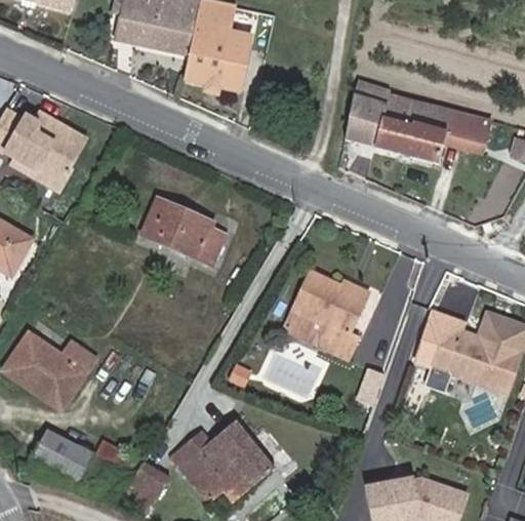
[(38,0),(72,9),(74,0),(38,0)]
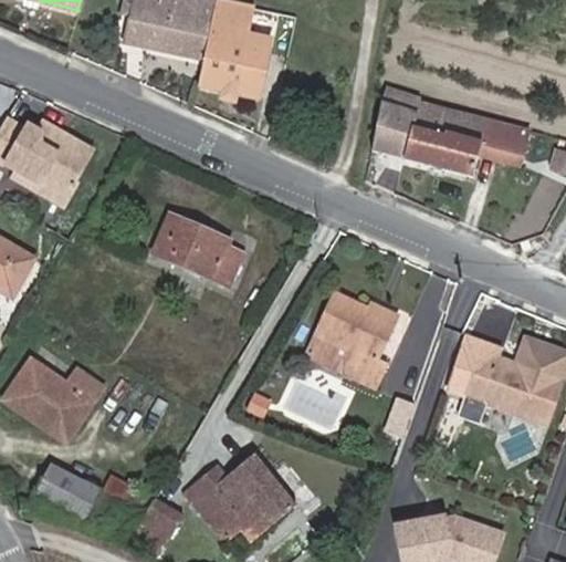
[(123,0),(121,12),(133,14),(136,0),(123,0)]
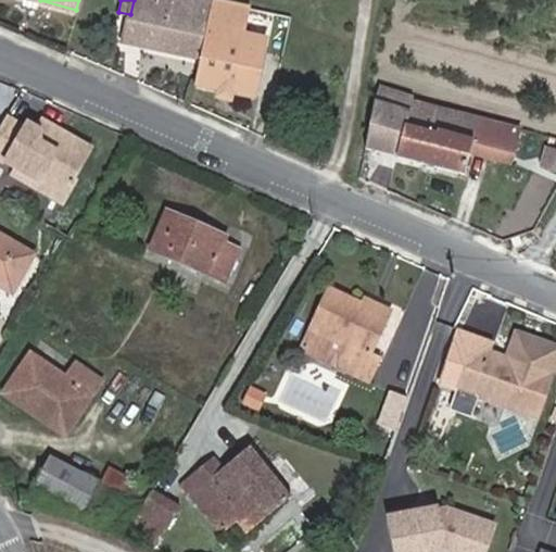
[(200,57),(213,0),(134,0),(130,14),(124,40),(200,57)]
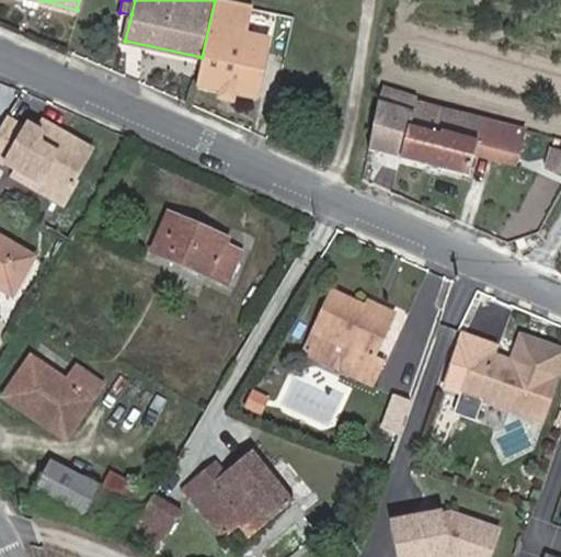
[(202,57),(196,81),(196,83),(259,97),(272,40),(245,34),(248,25),(252,6),(226,0),(215,0),(202,57)]
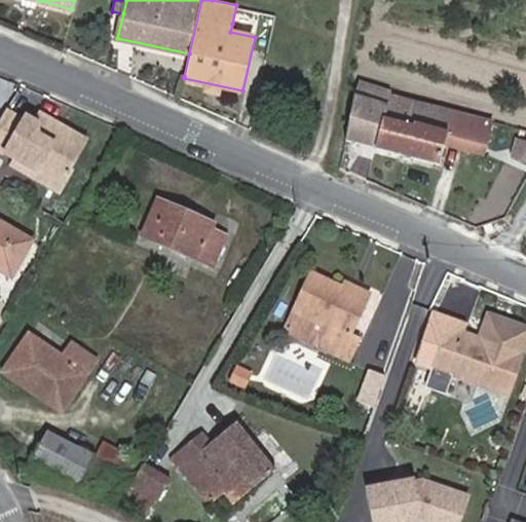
[(257,28),(232,24),(230,32),(255,37),(257,28)]
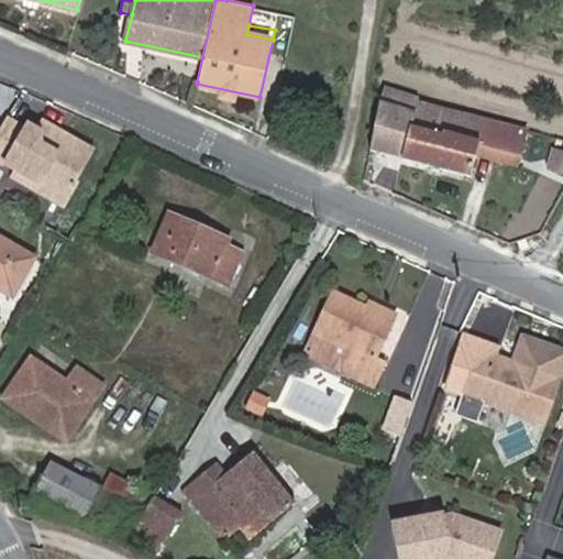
[(475,153),(485,116),(420,98),(421,95),(385,84),(370,145),(471,171),(475,153)]
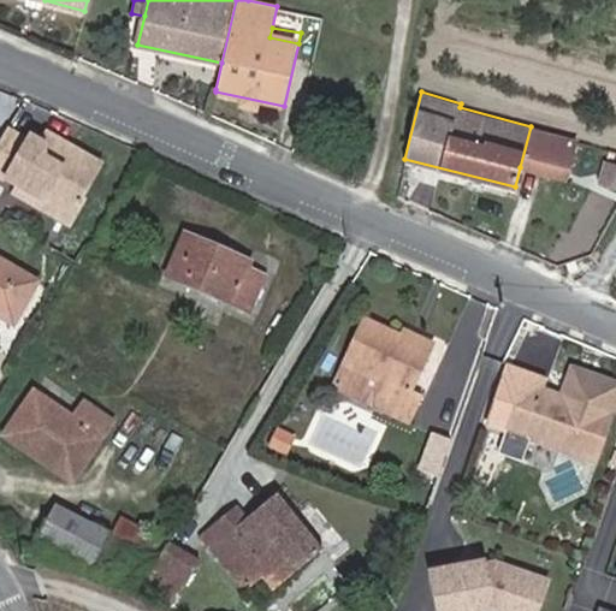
[(101,160),(57,135),(53,141),(45,142),(42,140),(29,131),(27,136),(6,124),(0,134),(0,173),(18,184),(30,177),(49,189),(43,199),(60,208),(80,205),(83,197),(81,195),(101,160)]
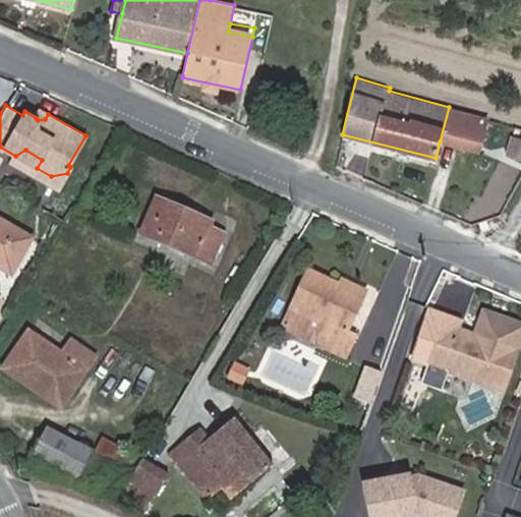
[(489,118),(449,107),(440,141),(480,153),(483,142),(489,120),(489,118)]
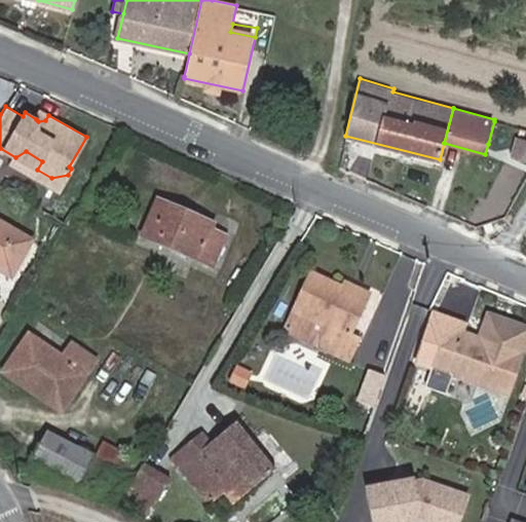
[(48,115),(41,111),(36,119),(38,121),(45,120),(48,115)]
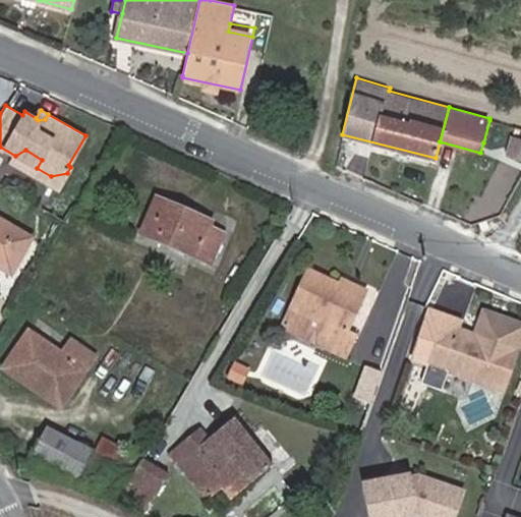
[(497,123),(489,120),(483,142),(490,145),(497,123)]
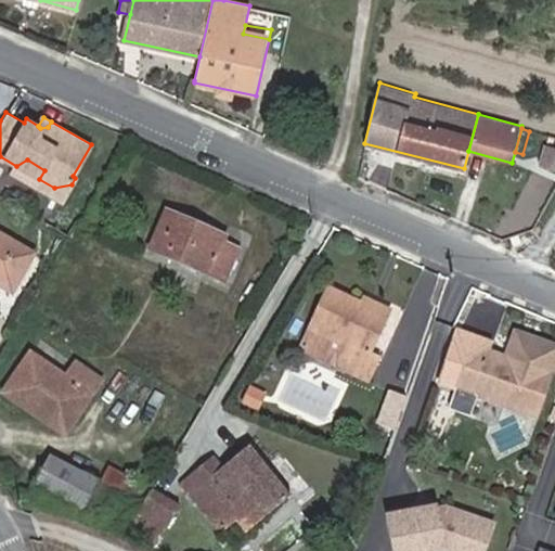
[(16,166),(13,171),(62,200),(72,184),(54,188),(39,179),(44,170),(27,159),(16,166)]
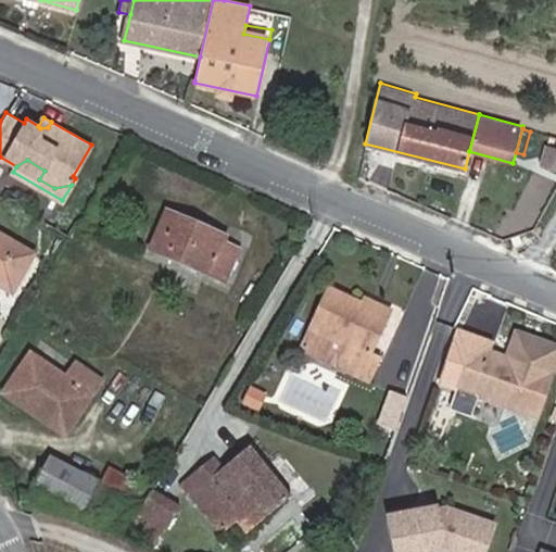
[(153,243),(223,275),(236,245),(220,237),(223,231),(168,208),(153,243)]
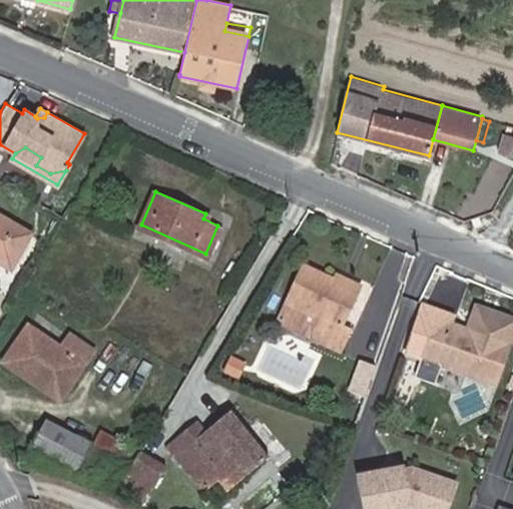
[(0,211),(0,260),(10,266),(31,230),(0,211)]
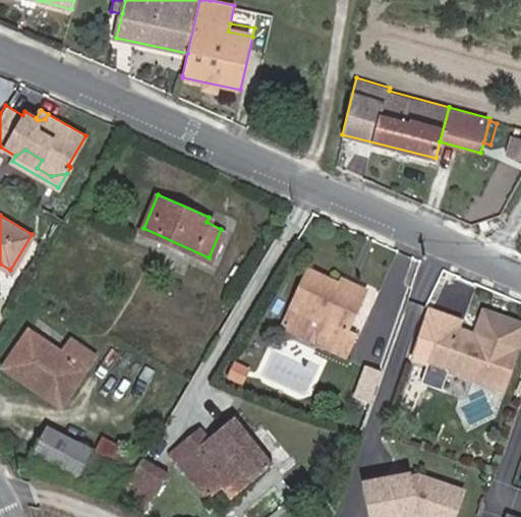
[(307,267),(292,304),(324,318),(315,337),(347,349),(356,328),(347,325),(361,289),(307,267)]
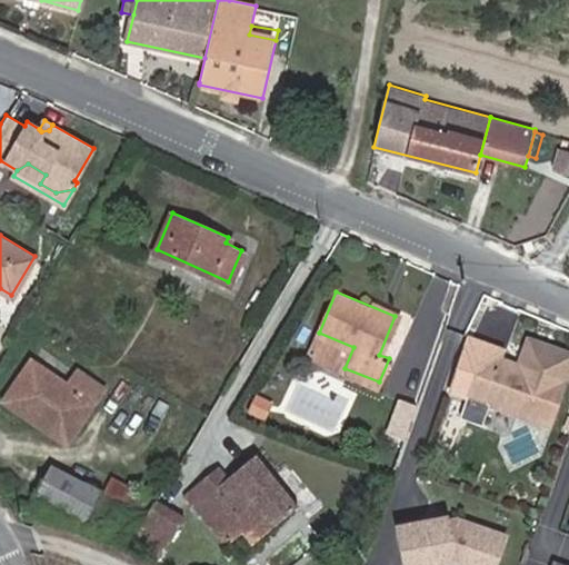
[(353,347),(319,333),(310,354),(345,368),(353,347)]
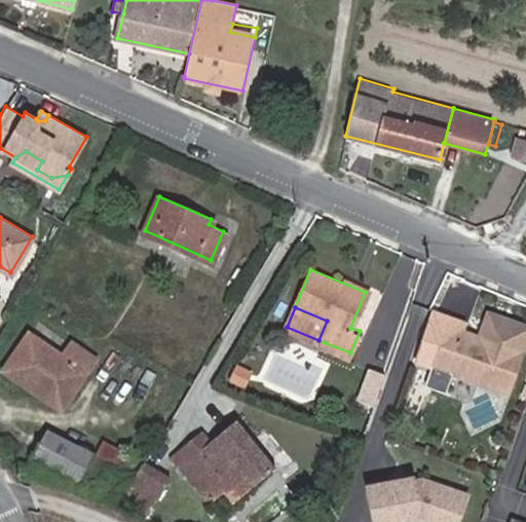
[(482,333),(447,322),(434,361),(510,387),(523,348),(493,337),(487,340),(485,340),(482,333)]
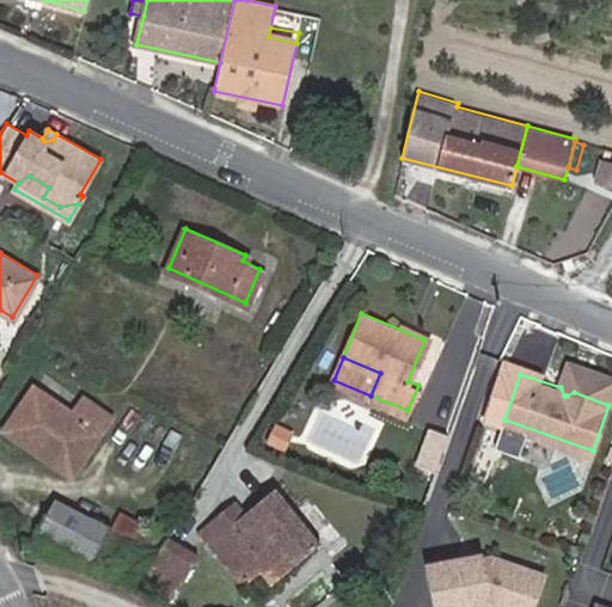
[(2,430),(43,458),(47,452),(75,471),(111,416),(83,397),(74,410),(35,385),(2,430)]
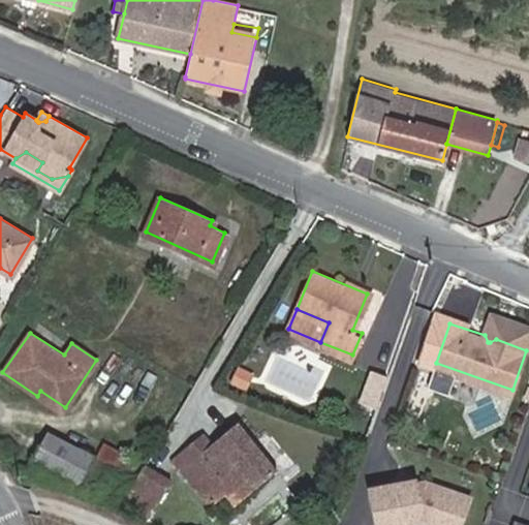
[(234,365),(227,382),(246,389),(252,371),(234,365)]
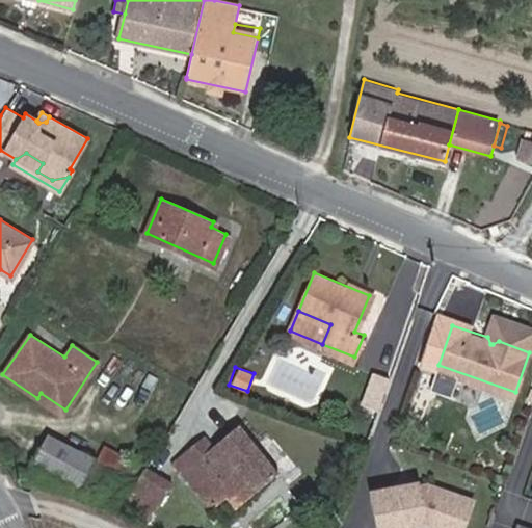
[(239,426),(212,448),(206,440),(176,463),(203,498),(232,476),(248,498),(277,475),(239,426)]
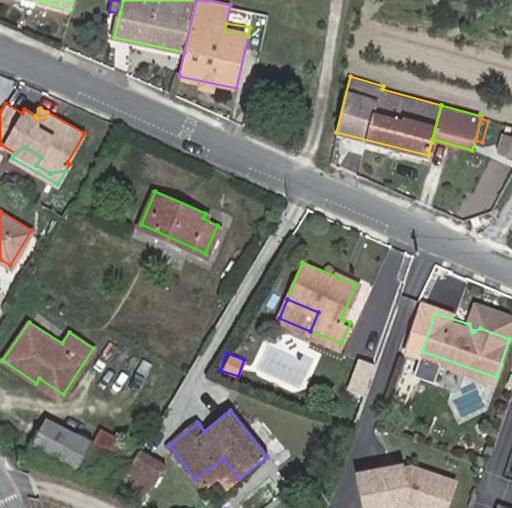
[(31,444),(88,473),(102,446),(46,416),(31,444)]
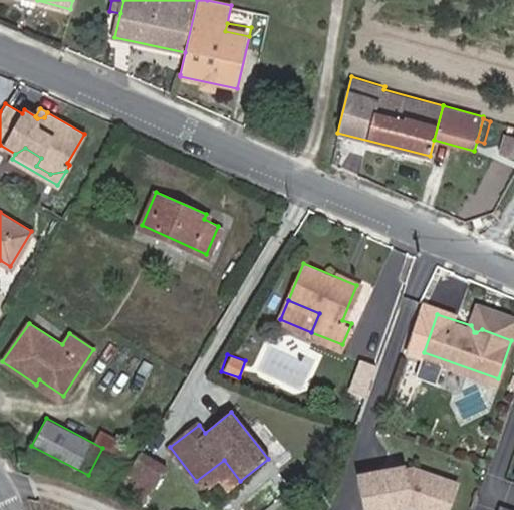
[(140,451),(126,473),(153,487),(165,466),(140,451)]
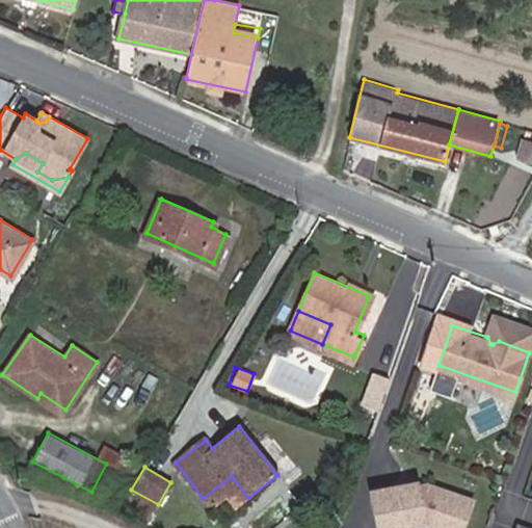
[(433,527),(461,527),(472,499),(428,483),(375,494),(381,527),(409,527),(410,527),(425,525),(433,527)]
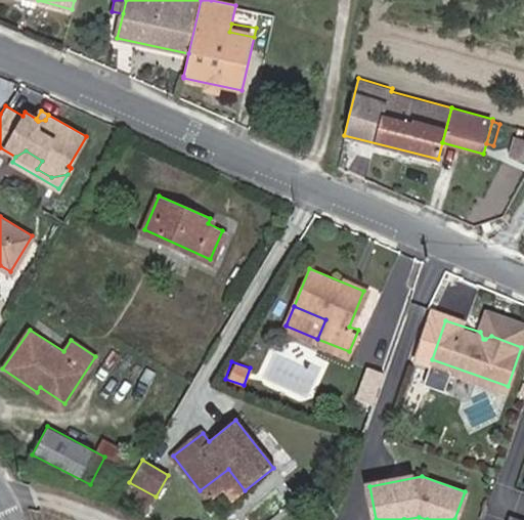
[(117,504),(145,515),(156,496),(129,482),(117,504)]
